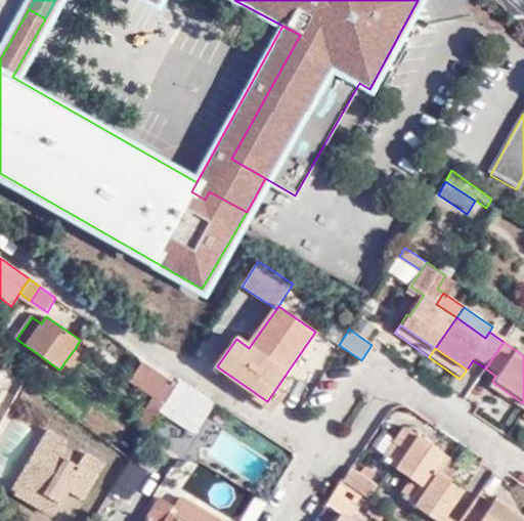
[(80,353),(74,350),(64,362),(70,365),(80,353)]
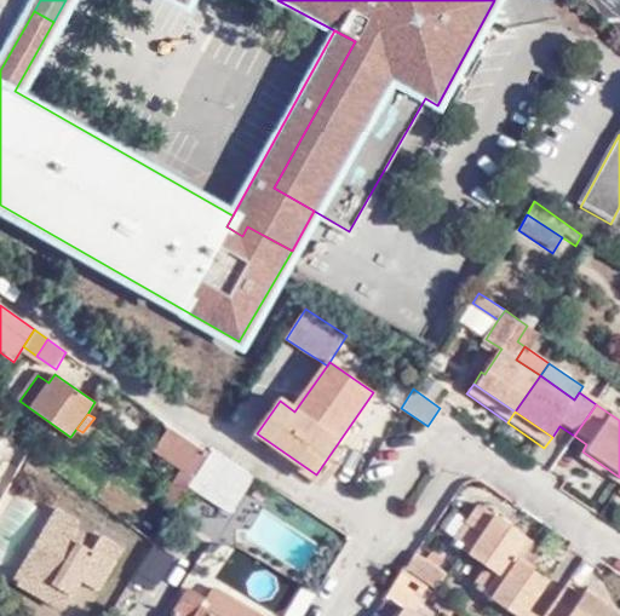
[(191,477),(206,452),(167,424),(150,450),(179,468),(191,477)]
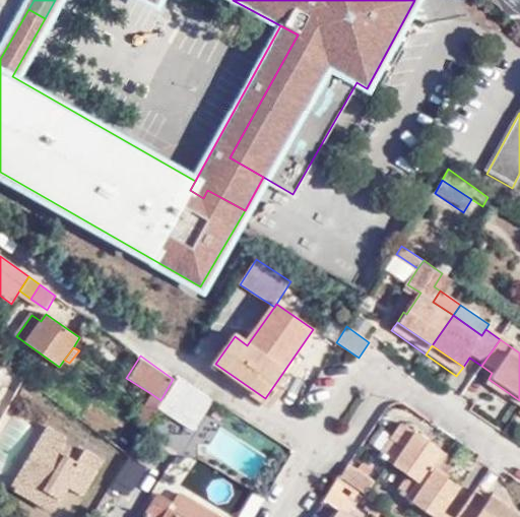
[(212,399),(176,375),(173,379),(160,400),(157,406),(193,430),(212,399)]
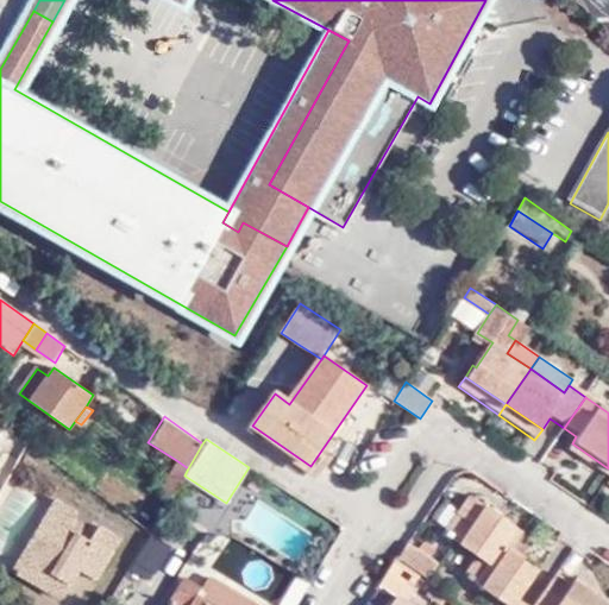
[(603,477),(608,468),(572,443),(566,452),(603,477)]
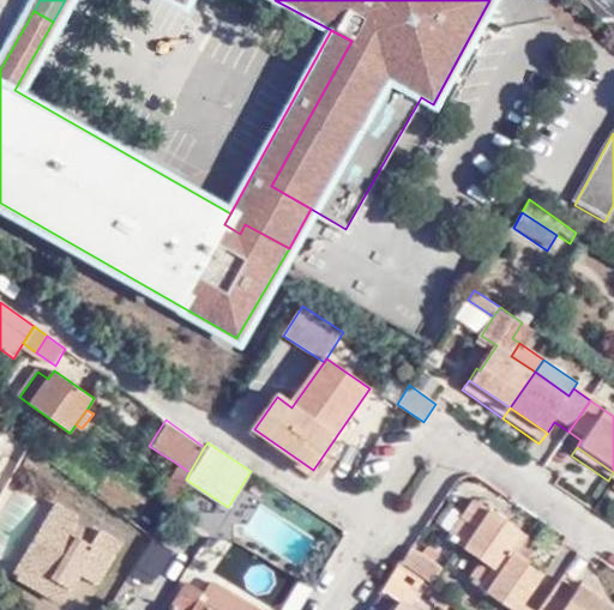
[(174,500),(186,479),(190,472),(178,464),(160,491),(174,500)]
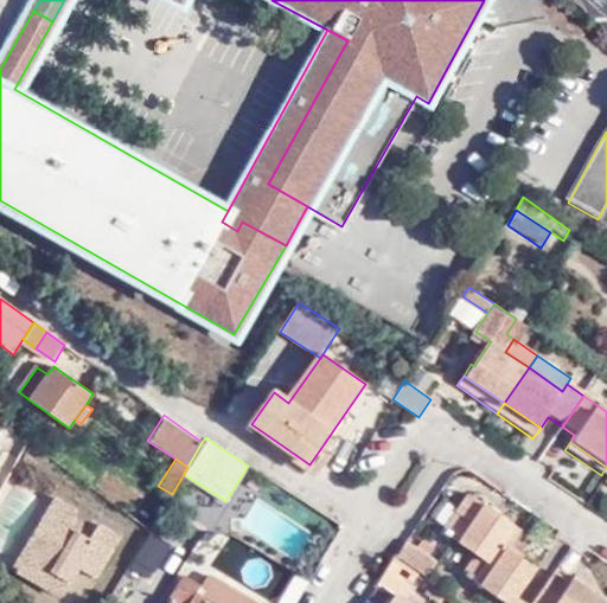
[(272,541),(296,504),(272,488),(248,525),(272,541)]
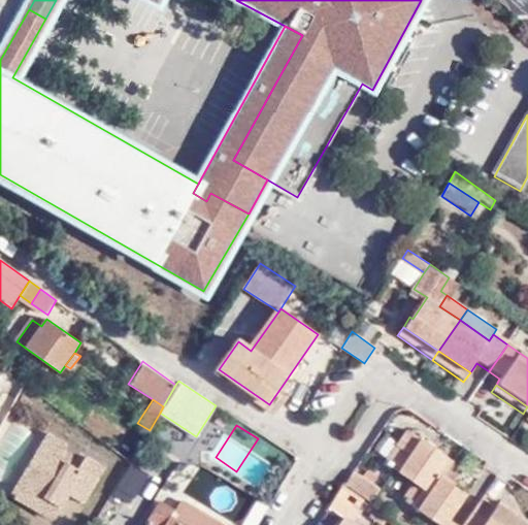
[(438,474),(449,459),(439,454),(441,451),(427,440),(425,444),(408,432),(398,447),(409,455),(397,472),(408,481),(419,487),(430,469),(438,474)]
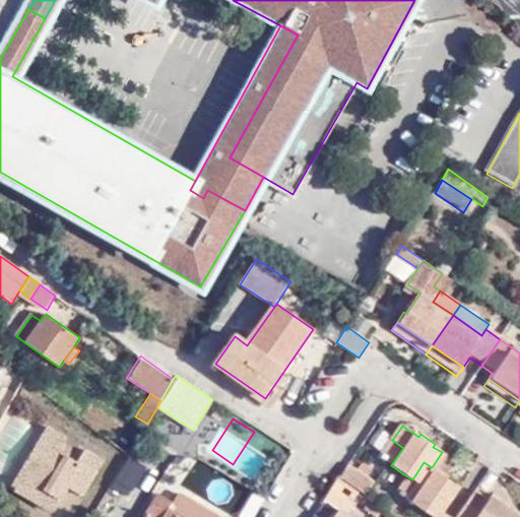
[(46,427),(17,474),(59,498),(66,486),(80,493),(102,458),(82,448),(79,451),(74,459),(58,450),(63,442),(66,438),(46,427)]
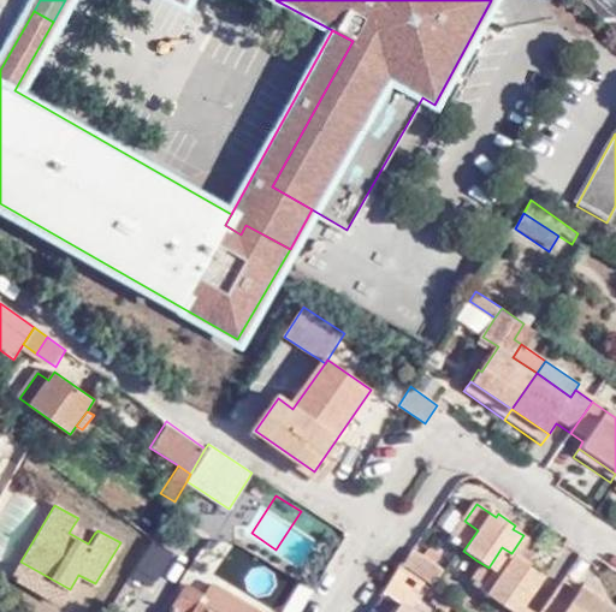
[(450,542),(460,548),(463,551),(478,530),(465,521),(450,542)]
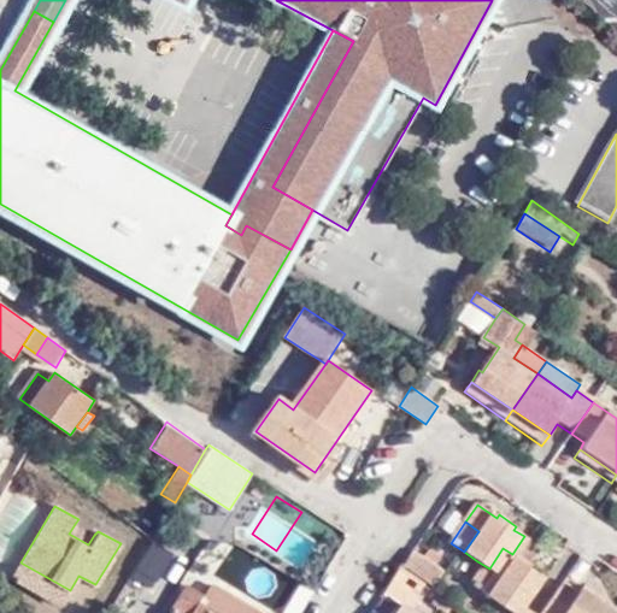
[(94,535),(75,524),(69,534),(88,544),(94,535)]
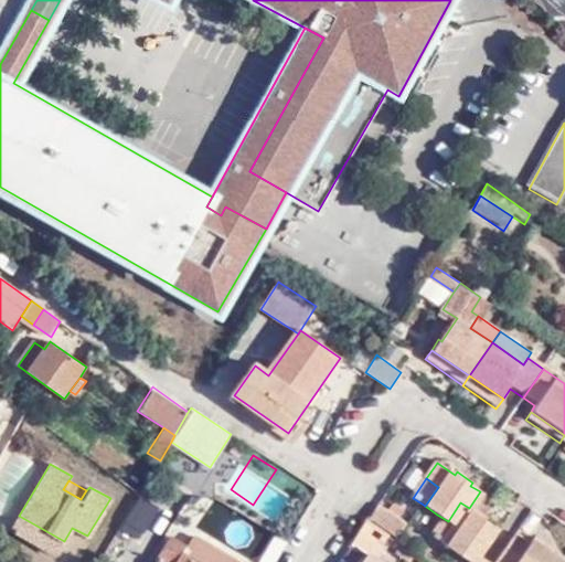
[(488,561),(480,557),(484,550),(488,551),(501,530),(475,513),(486,496),(480,491),(469,508),(460,502),(448,521),(436,540),(467,561),(488,561)]
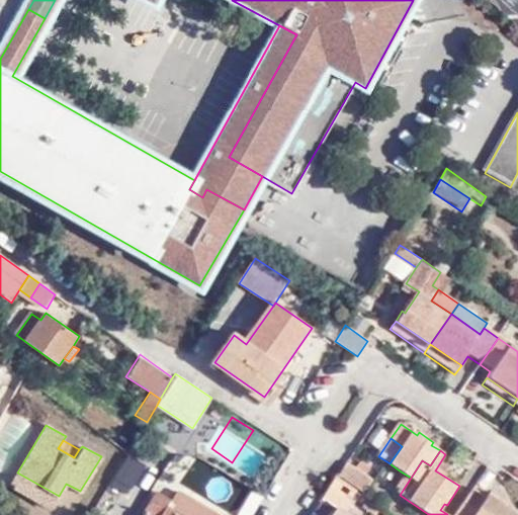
[(345,464),(336,480),(356,493),(363,498),(372,484),(345,464)]
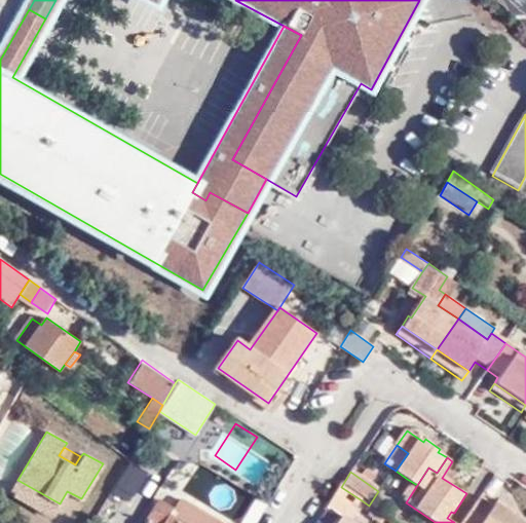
[(127,474),(116,499),(134,507),(145,481),(127,474)]
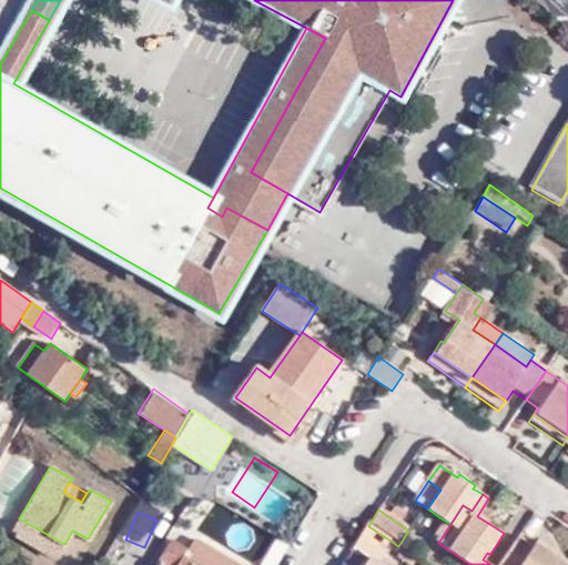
[(427,535),(438,543),(450,524),(439,517),(427,535)]
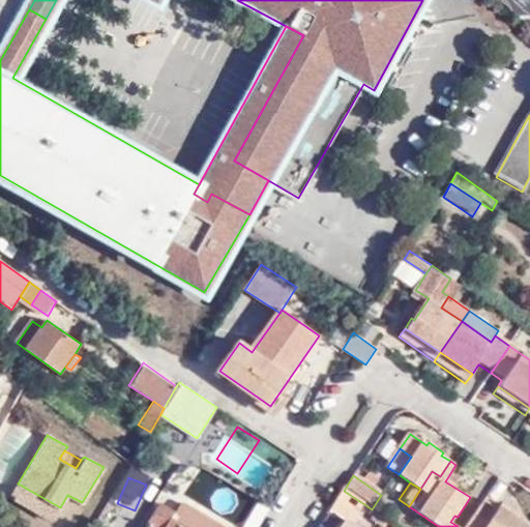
[(60,507),(18,484),(10,495),(53,521),(60,507)]
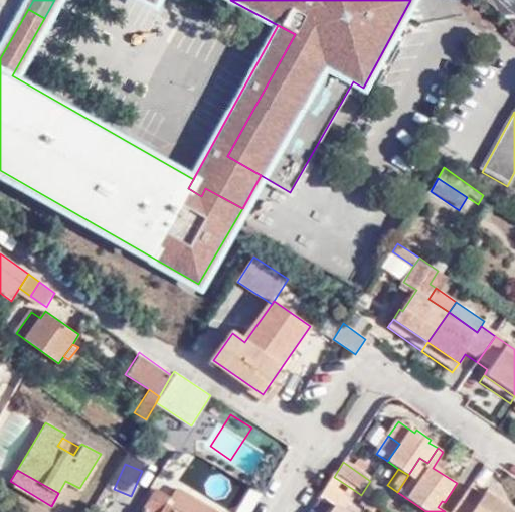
[(354,490),(334,477),(321,498),(333,506),(330,511),(342,511),(341,510),(354,490)]
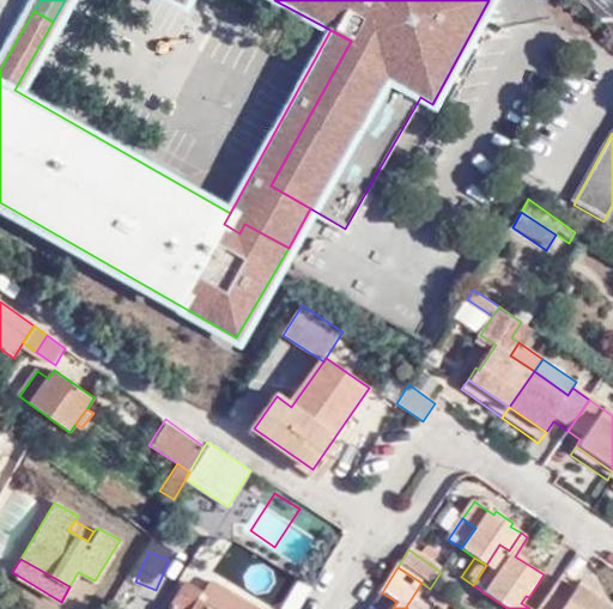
[(580,579),(565,571),(539,608),(612,608),(612,597),(601,590),(582,576),(580,579)]
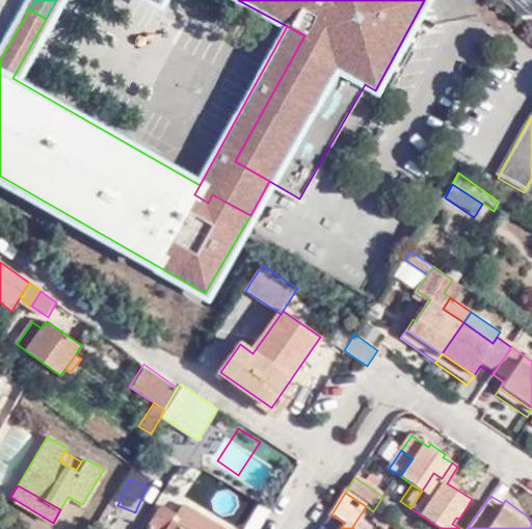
[(507,497),(505,500),(522,512),(525,508),(507,497)]
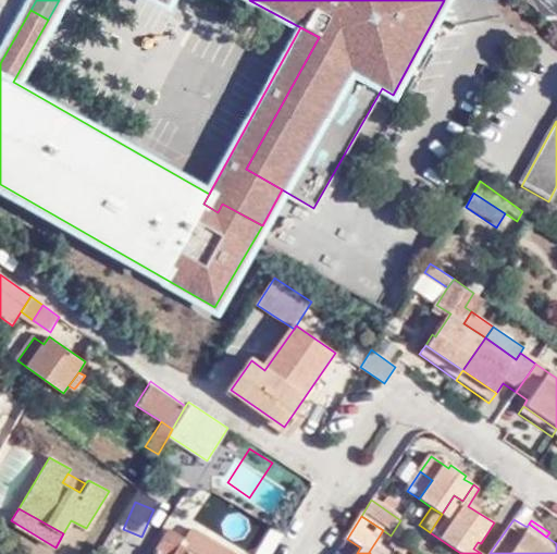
[(275,533),(269,521),(246,536),(254,548),(275,533)]
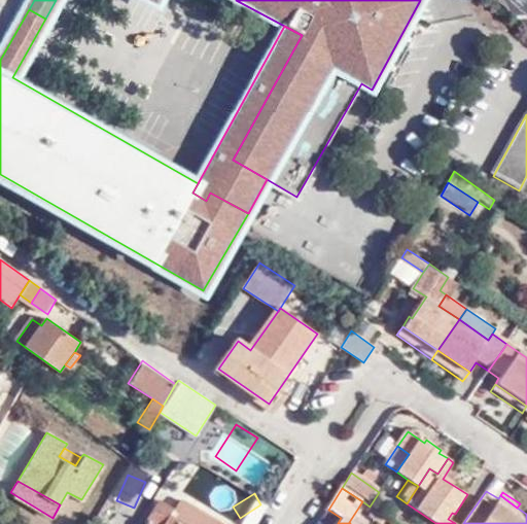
[(217,523),(183,501),(176,512),(173,518),(181,523),(217,523)]
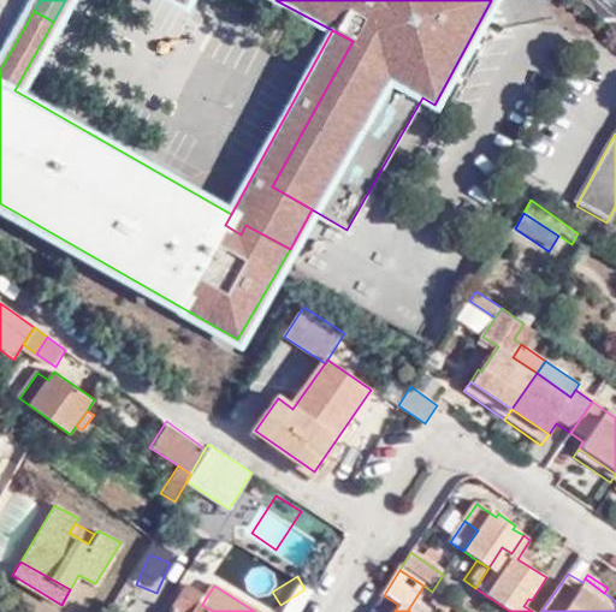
[(212,611),(202,605),(206,598),(188,587),(173,611),(212,611)]
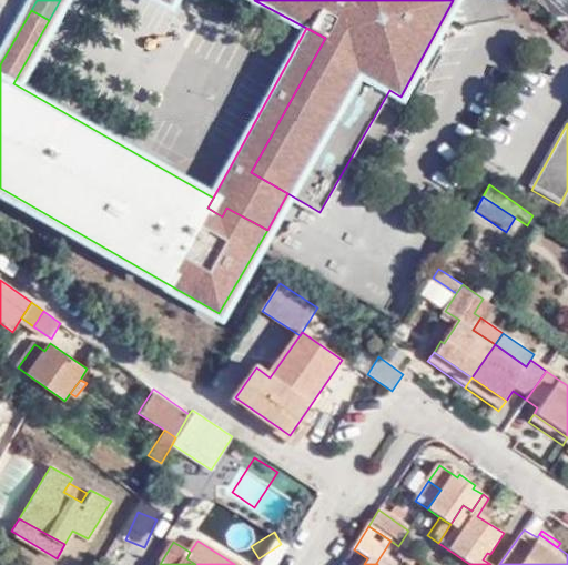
[(413,564),(417,560),(403,550),(395,561),(402,564),(413,564)]
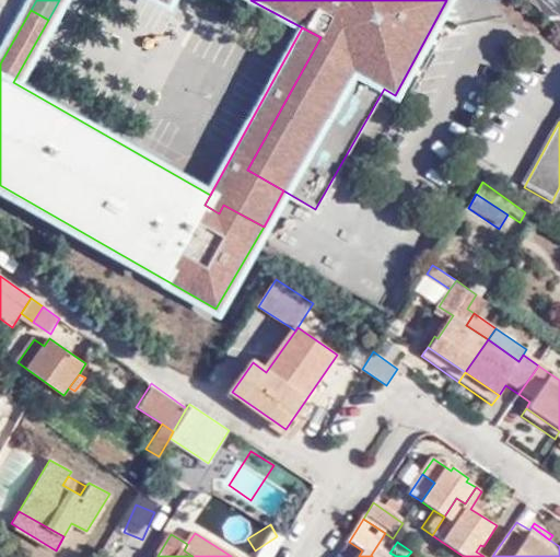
All buildings are outlined.
